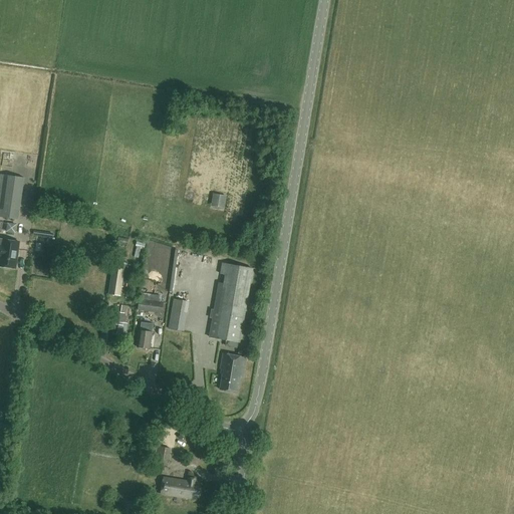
[(0,175),(0,178),(0,217),(18,220),(24,178),(0,175)]
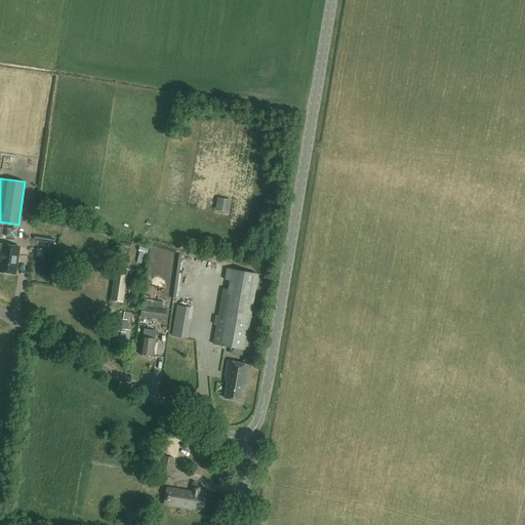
[(245,184),(217,178),(213,196),(243,201),(245,184)]
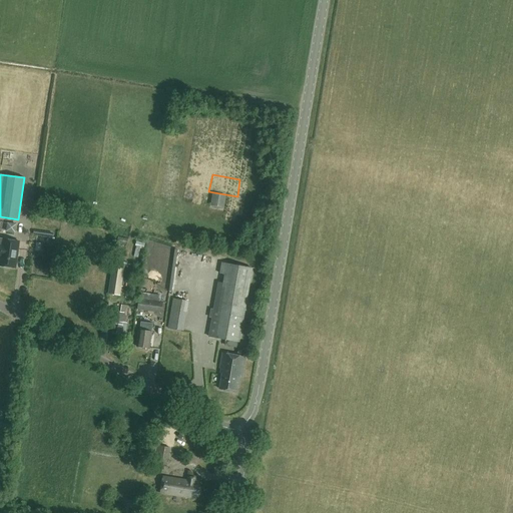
[(0,265),(15,268),(19,241),(4,239),(3,245),(0,244),(0,255),(1,257),(0,265)]
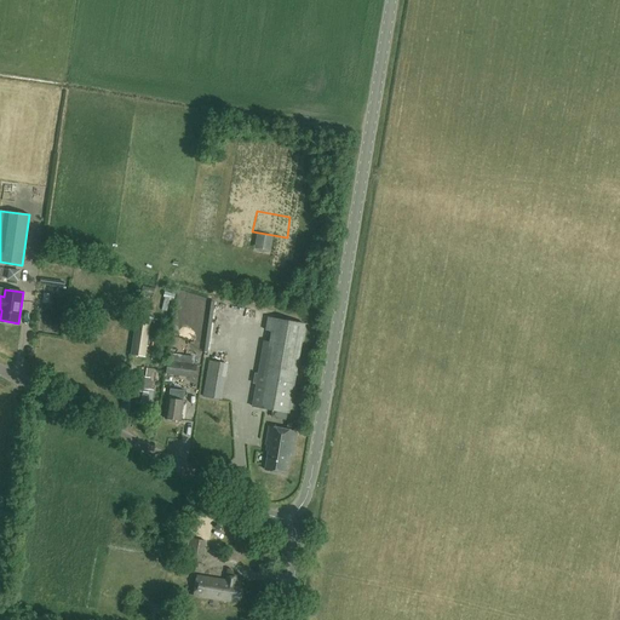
[(173,299),(174,294),(164,292),(164,297),(165,298),(161,310),(167,311),(170,302),(173,302),(173,299)]
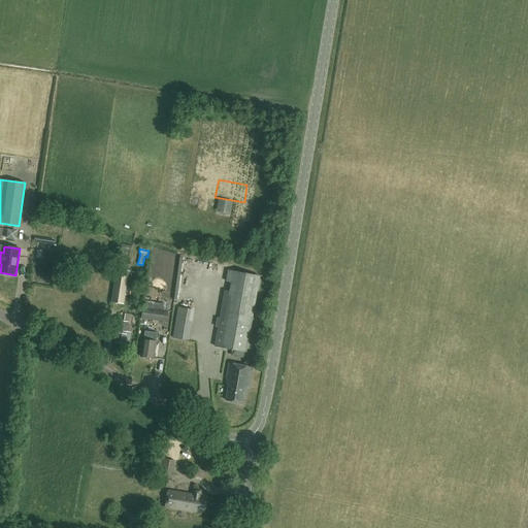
[(210,271),(209,262),(200,263),(201,272),(210,271)]
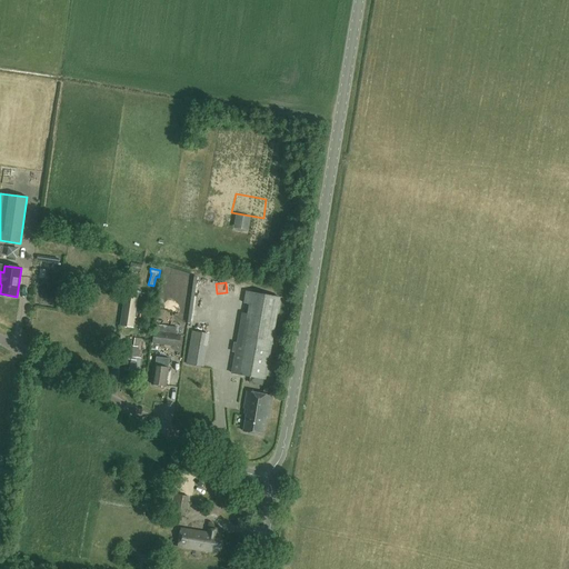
[(120,326),(133,328),(139,291),(126,290),(120,326)]
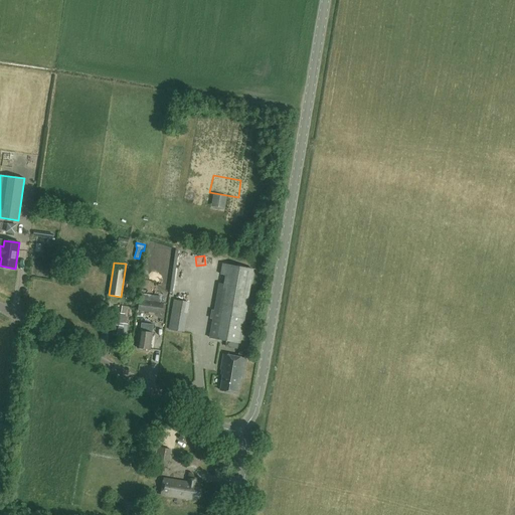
[(240,343),(249,289),(253,269),(222,264),(221,275),(225,276),(223,284),(219,284),(209,337),(240,343)]
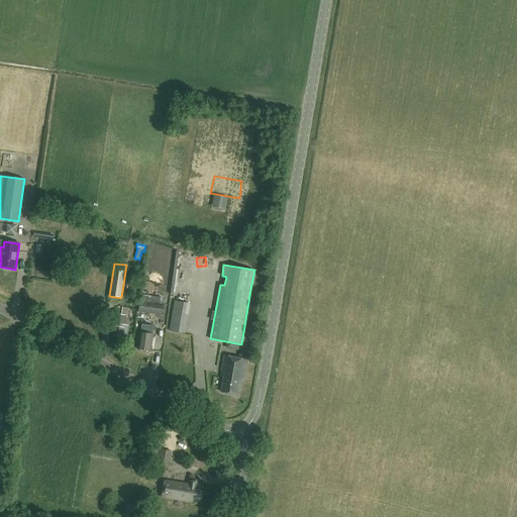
[(164,304),(139,300),(138,300),(137,311),(163,315),(164,304)]
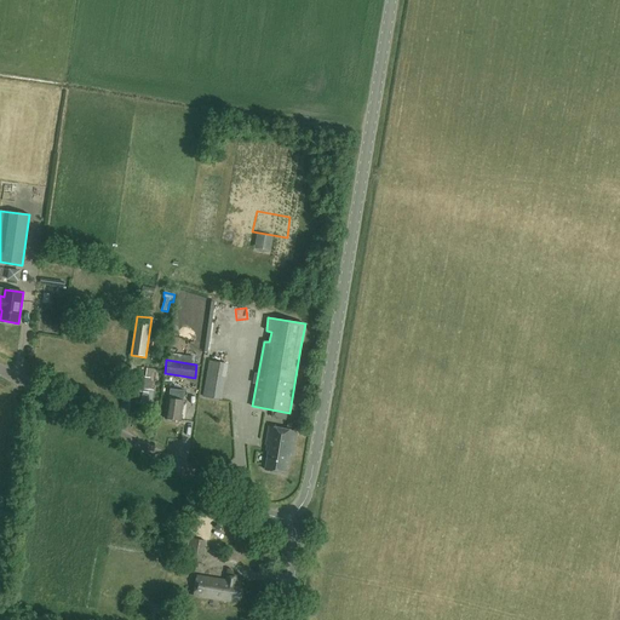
[(204,397),(222,401),(228,363),(208,361),(204,397)]
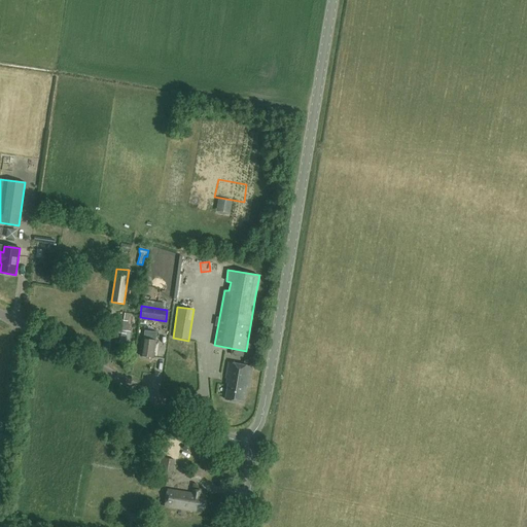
[(125,343),(125,342),(129,343),(131,331),(129,331),(132,315),(125,314),(124,320),(115,318),(113,336),(115,337),(115,342),(125,343)]
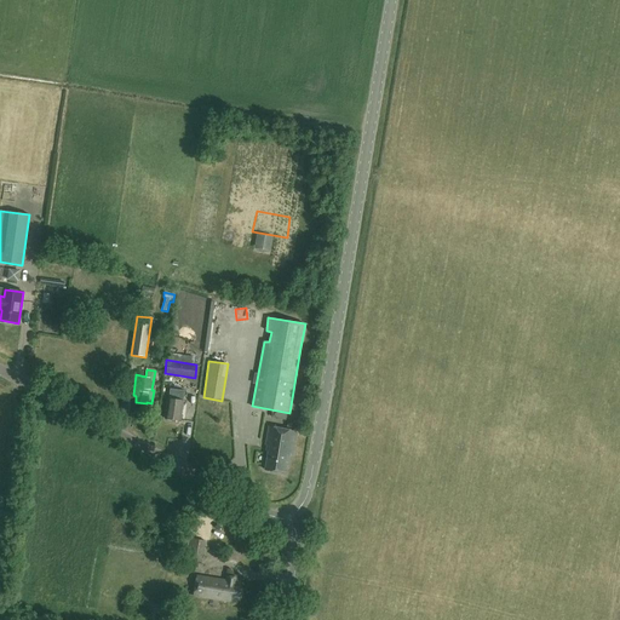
[(181,420),(183,402),(184,391),(170,389),(168,399),(167,399),(165,418),(181,420)]
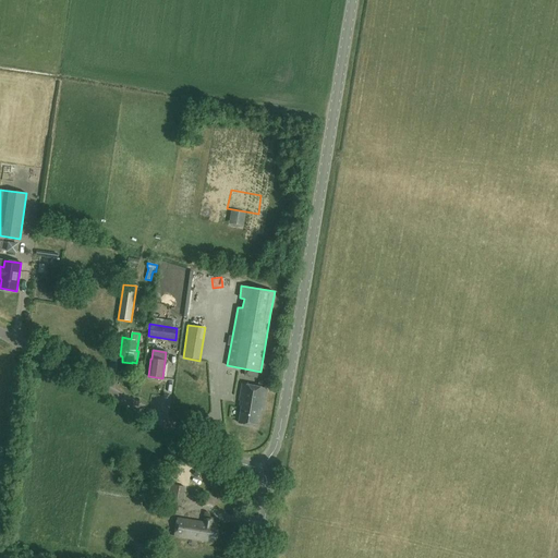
[(262,409),(265,388),(242,385),(239,401),(242,401),(239,423),(256,426),(259,409),(262,409)]
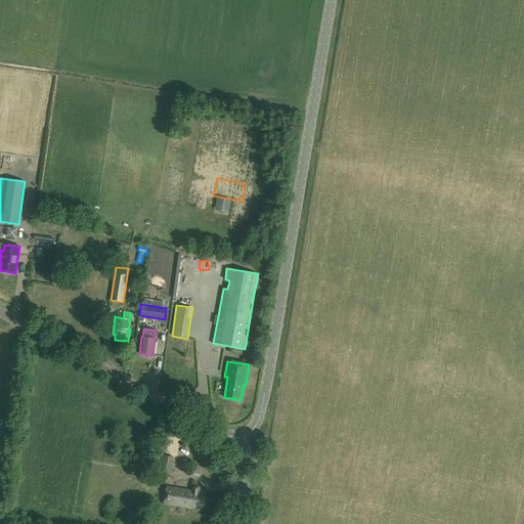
[(170,475),(173,456),(161,454),(158,473),(170,475)]
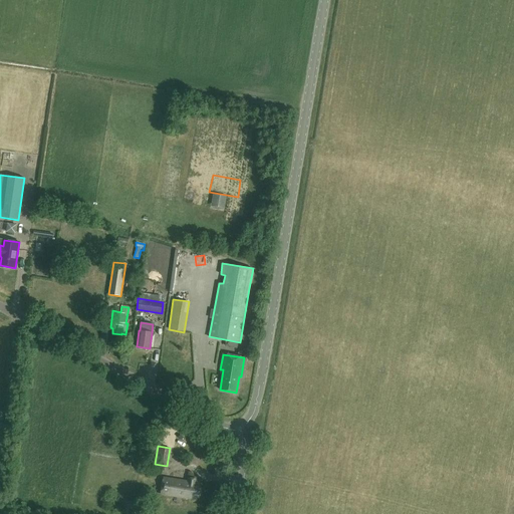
[(189,478),(189,482),(164,478),(162,493),(197,499),(197,496),(200,496),(201,487),(199,486),(199,483),(196,483),(196,479),(189,478)]
